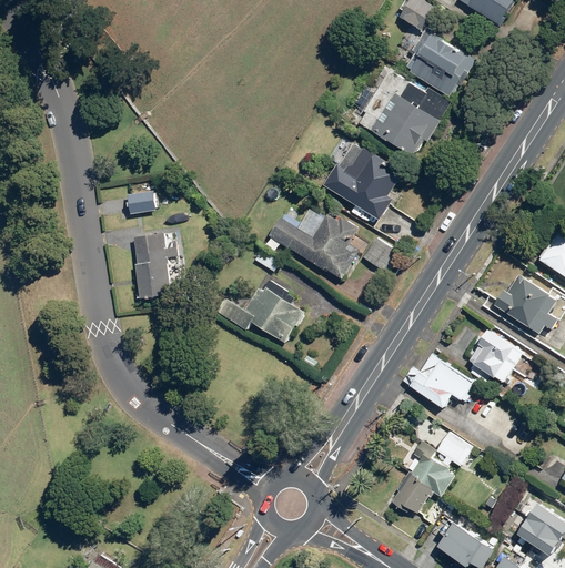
[(410,0),(400,17),(421,30),(435,8),(423,0),(410,0)]
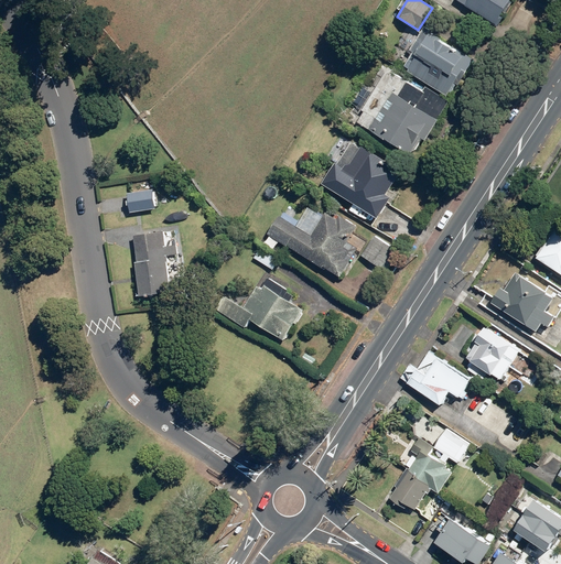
[(454,0),(494,24),(509,0),(454,0)]
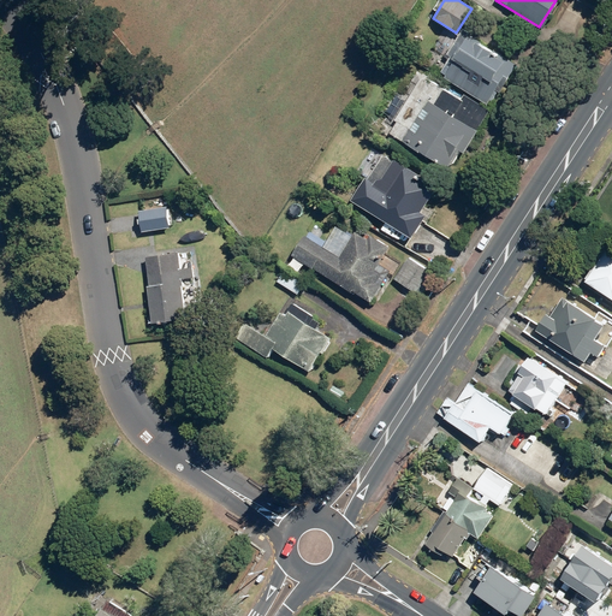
[(443,78),(487,106),(495,90),(499,93),(517,65),(461,30),(445,55),(449,58),(439,72),(445,76),(443,78)]
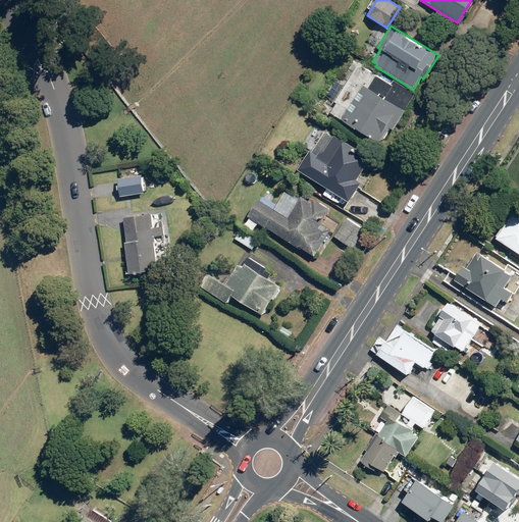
[(356,127),(379,143),(388,127),(393,129),(404,111),(403,111),(414,93),(393,80),(390,84),(376,75),(359,65),(329,112),(355,128),(356,127)]
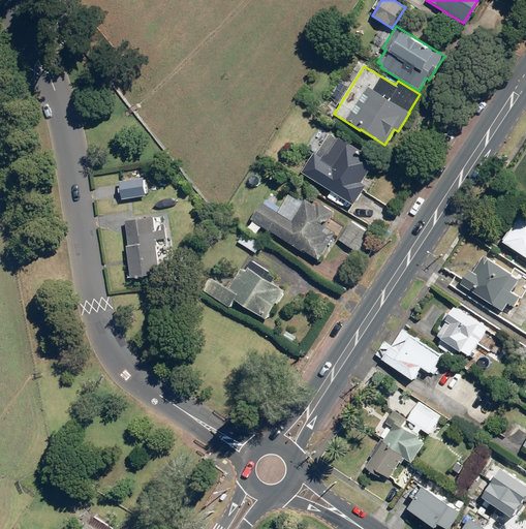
[(302,172),(354,205),(367,184),(363,182),(376,160),(339,136),(337,138),(329,133),(315,153),(314,152),(302,172)]
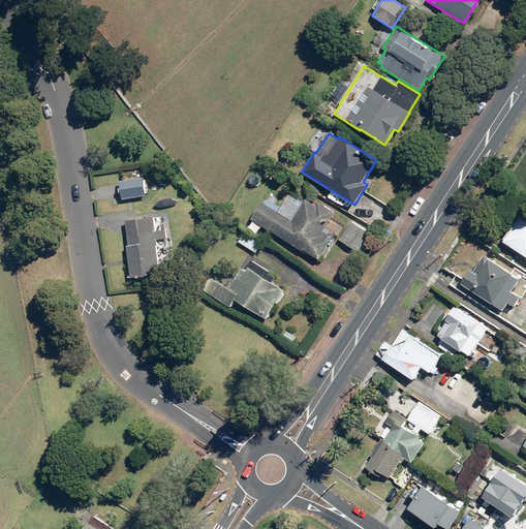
[(121,199),(146,195),(143,177),(119,181),(121,199)]
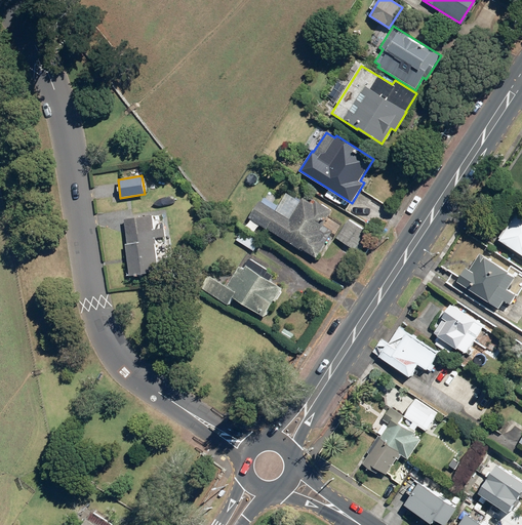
[(303,250),(316,258),(332,231),(322,225),(331,210),(315,200),(313,204),(302,198),(299,202),(286,193),(275,211),(258,201),(247,217),(302,251),(303,250)]
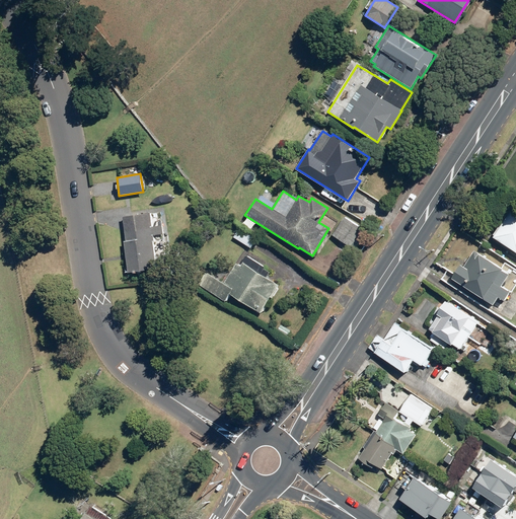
[(515,247),(515,206),(513,204),(494,233),(515,247)]
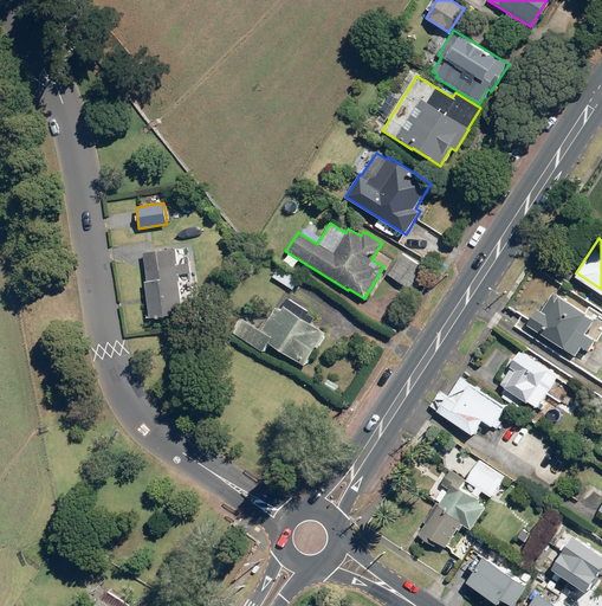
[(148,317),(182,314),(177,274),(188,272),(187,263),(176,264),(174,249),(142,253),(146,281),(143,281),(148,317)]
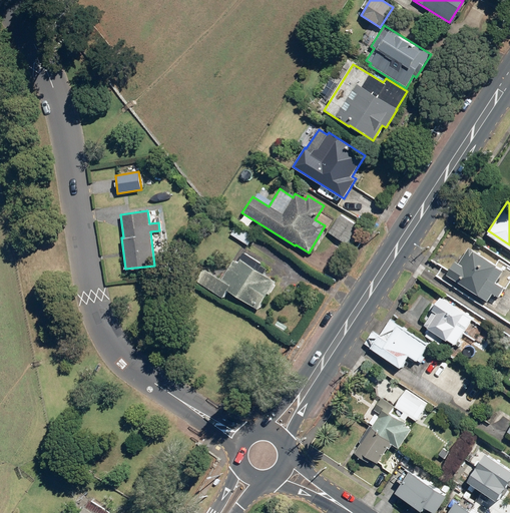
[(327,232),(349,245),(360,227),(337,214),(327,232)]
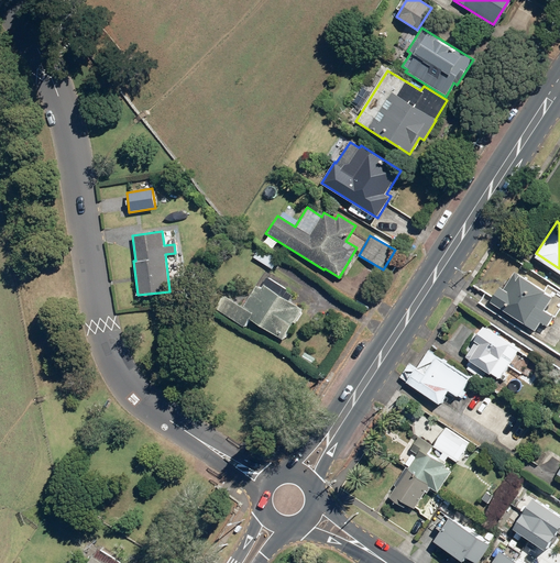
[(252,257),(271,269),(277,260),(259,247),(257,249),(251,244),(246,251),(253,255),(252,257)]
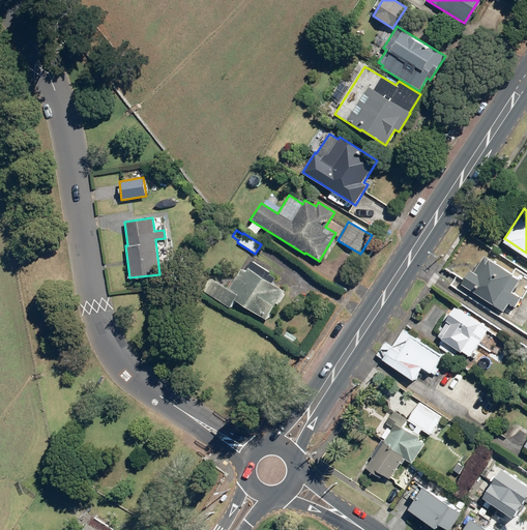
[(515,270),(485,253),(475,267),(470,265),(462,280),(505,306),(509,299),(517,303),(522,293),(514,288),(520,276),(514,273),(515,270)]
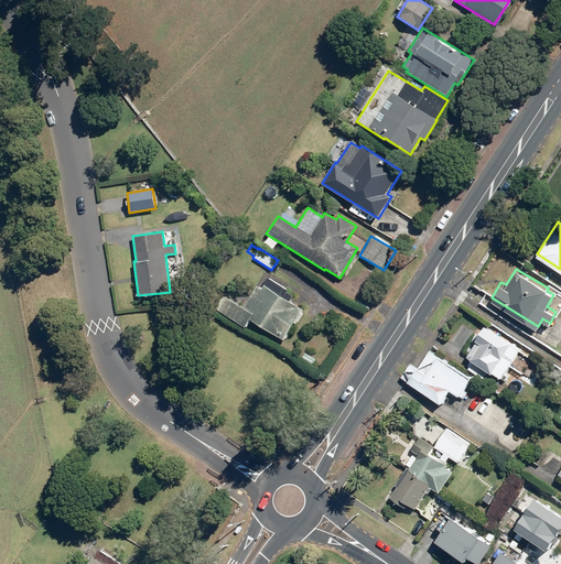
[(215,310),(244,327),(249,320),(283,339),(302,308),(288,300),(291,295),(286,291),(286,290),(267,278),(260,289),(256,285),(241,307),(223,296),(215,310)]
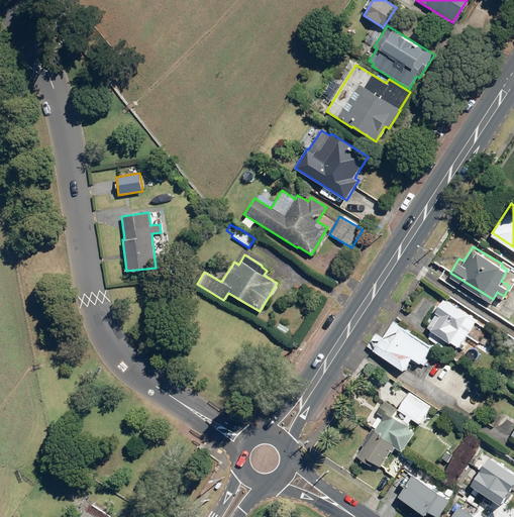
[(428,325),(450,339),(451,338),(460,343),(476,318),(468,314),(469,311),(442,296),(435,308),(437,310),(428,325)]
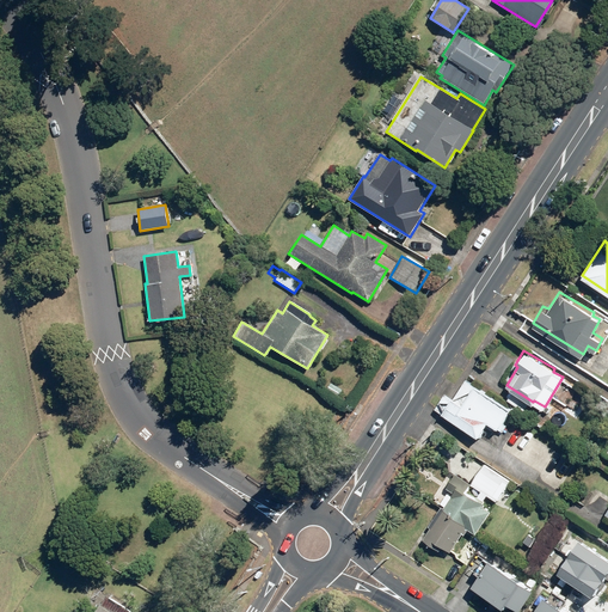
[(465,381),(442,418),(478,441),(487,426),(498,432),(511,410),(491,397),(465,381)]
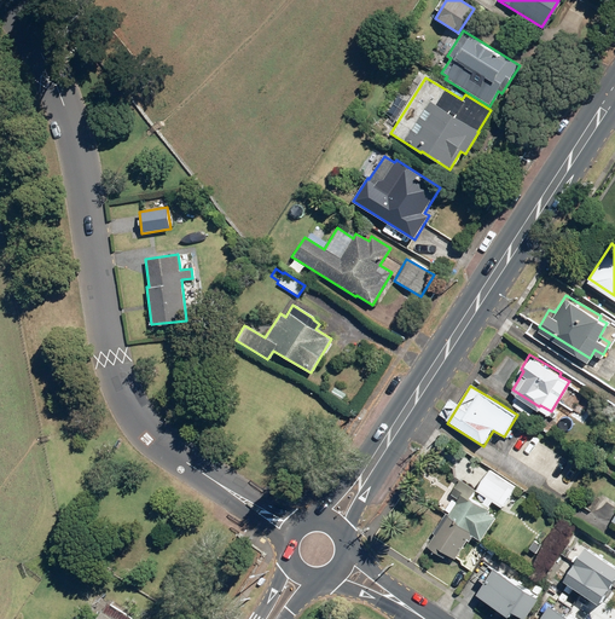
[(492,499),(500,505),(515,485),(487,467),(475,486),(474,487),(492,499)]
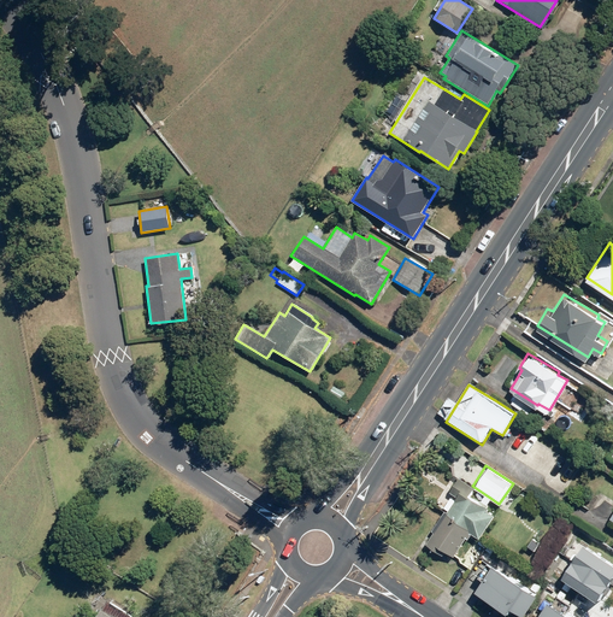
[(470,530),(472,532),(479,536),(495,513),(488,509),(489,506),(488,505),(489,503),(488,501),(490,498),(472,486),(473,485),(458,475),(448,491),(457,495),(446,511),(471,528),(470,530)]
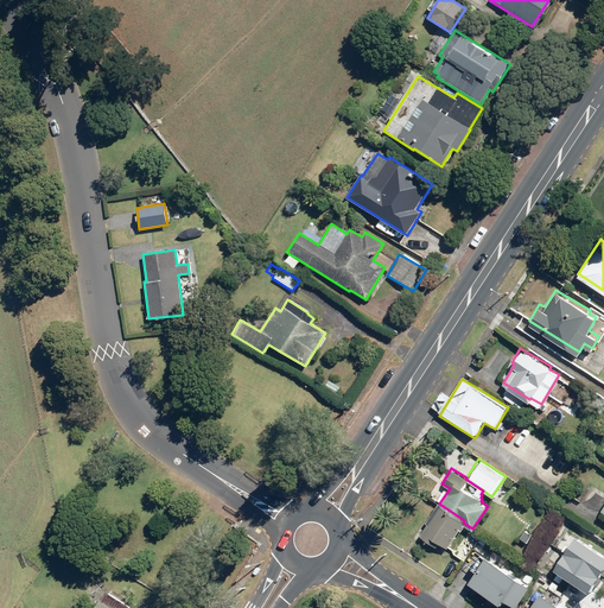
[(462,530),(465,524),(463,523),(464,520),(439,504),(419,533),(425,537),(425,539),(437,546),(438,543),(447,548),(459,529),(462,530)]
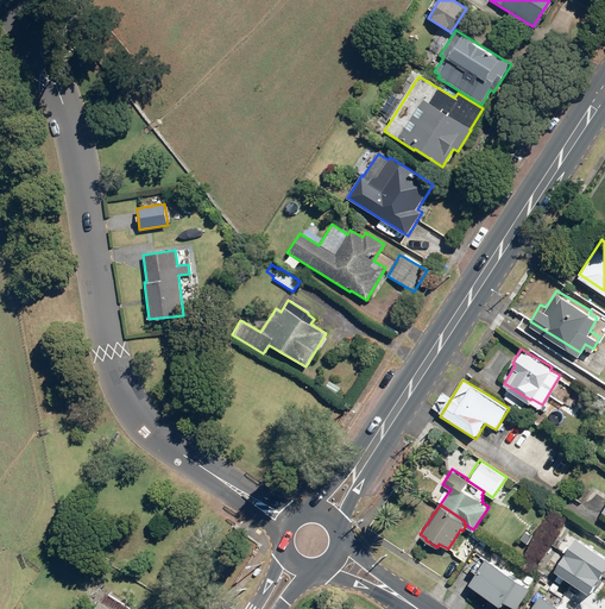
[(561,565),(556,563),(534,597),(552,608),(577,608),(593,585),(588,583),(593,576),(566,558),(561,565)]
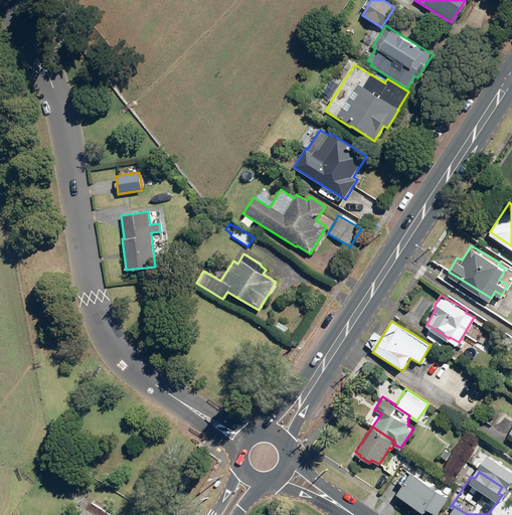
[(429,482),(422,478),(417,486),(423,490),(429,482)]
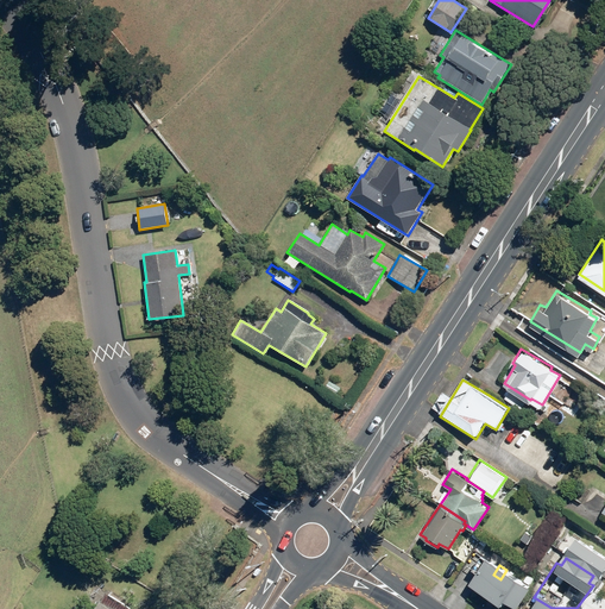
[(604,608),(604,590),(603,590),(590,608),(604,608)]
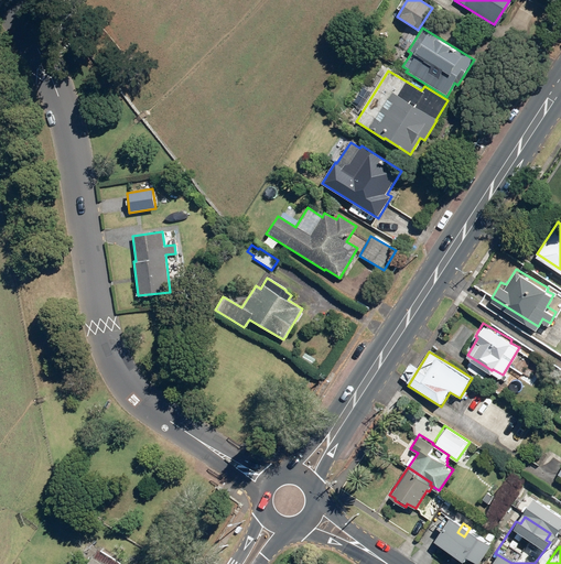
[(117,563),(100,552),(92,563),(117,563)]
